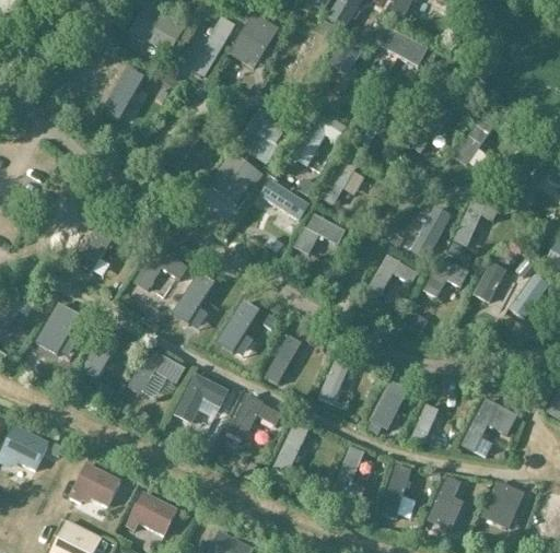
[(11,462),(16,465),(19,460),(36,470),(49,445),(15,426),(0,455),(0,459),(10,466),(11,462)]
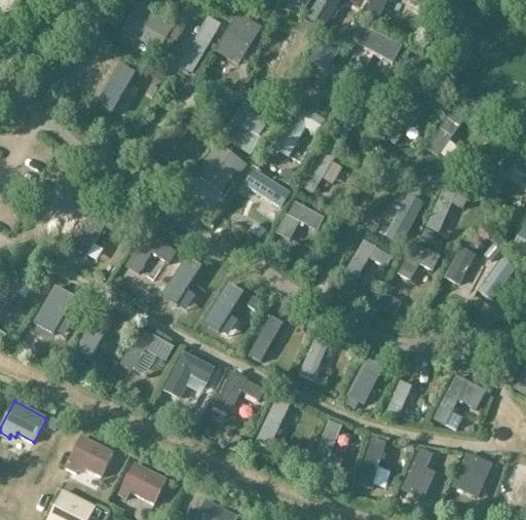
[(77,468),(84,472),(86,469),(99,475),(111,450),(80,434),(64,466),(75,471),(77,468)]
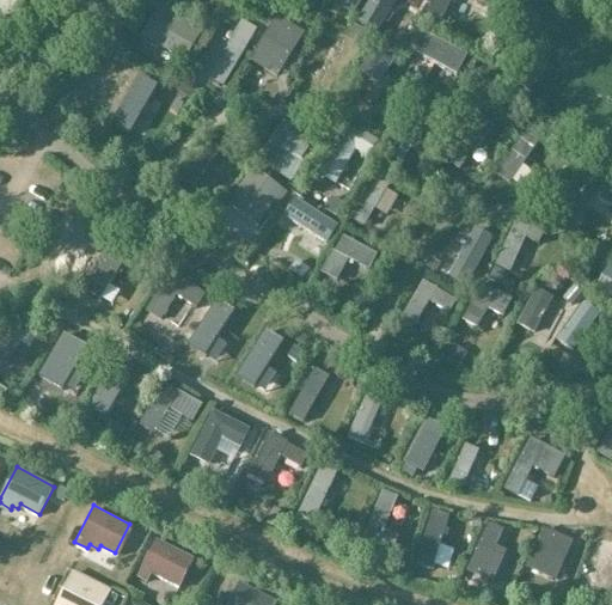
[(193,556),(155,537),(136,574),(146,579),(151,570),(178,585),(193,556)]
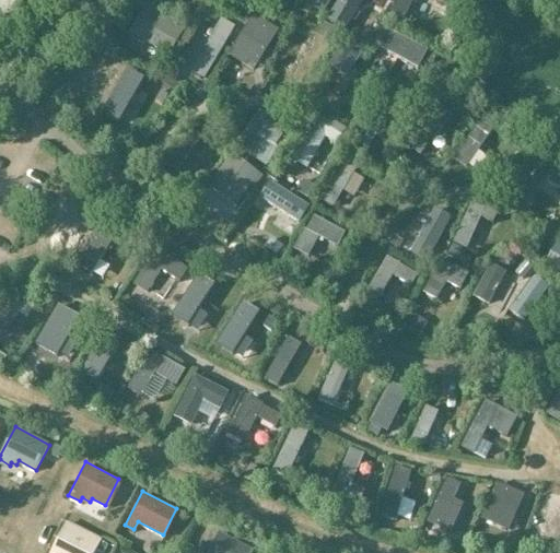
[(94,552),(101,543),(66,526),(51,552),(94,552)]
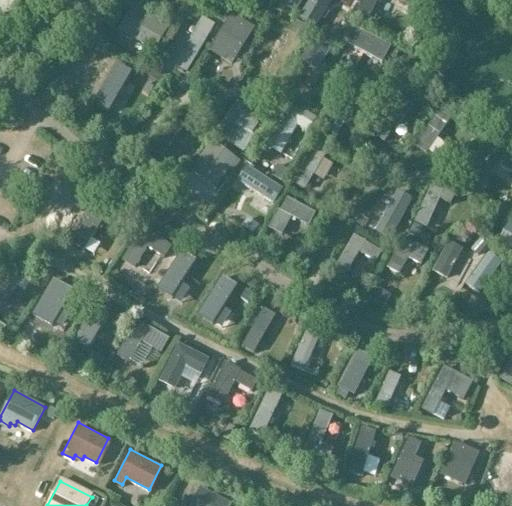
[(189,505),(228,505),(231,500),(201,485),(189,505)]
